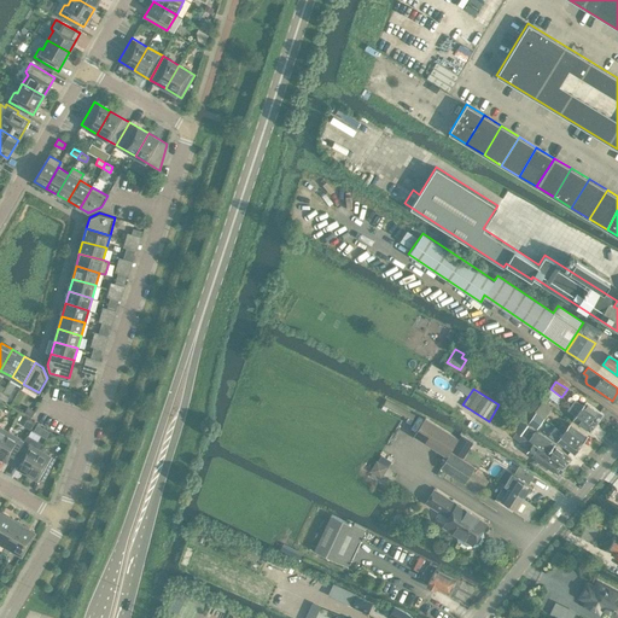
[(551,389),(546,395),(557,403),(561,397),(551,389)]
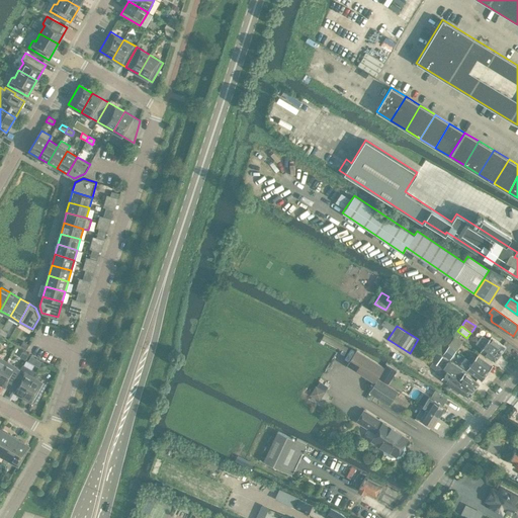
[(2,329),(0,332),(0,333),(6,337),(8,332),(2,329)]
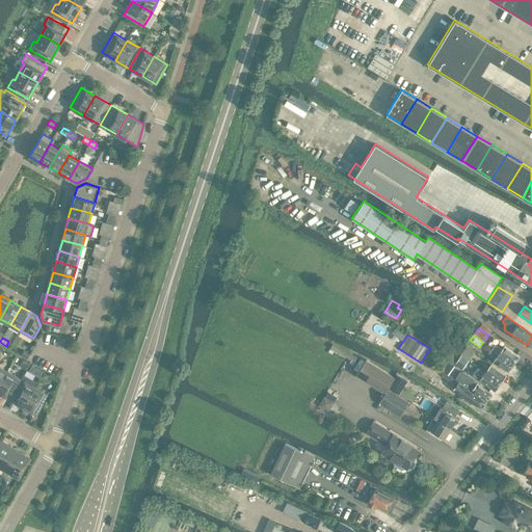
[(469,360),(476,350),(467,344),(460,354),(461,354),(469,360)]
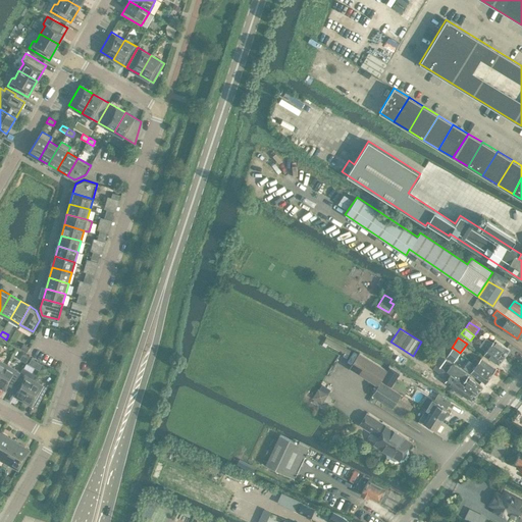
[(482,342),(504,357),(509,350),(494,338),(491,343),(485,337),(482,342)]
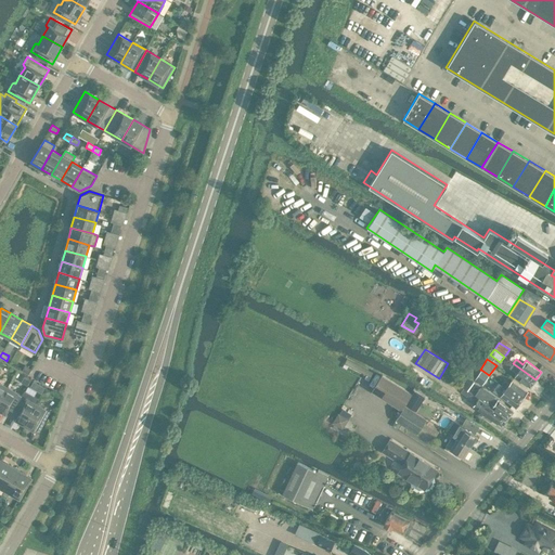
[(514,376),(529,387),(536,379),(513,363),(510,368),(517,373),(514,376)]
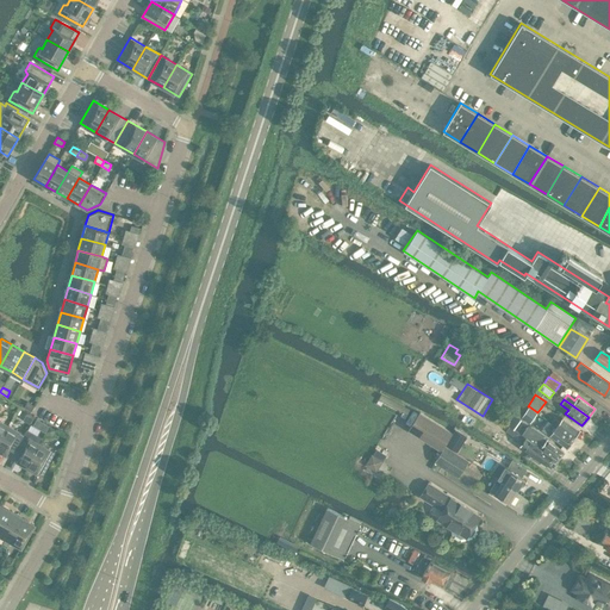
[(35,405),(33,405),(27,402),(24,406),(31,411),(35,405)]
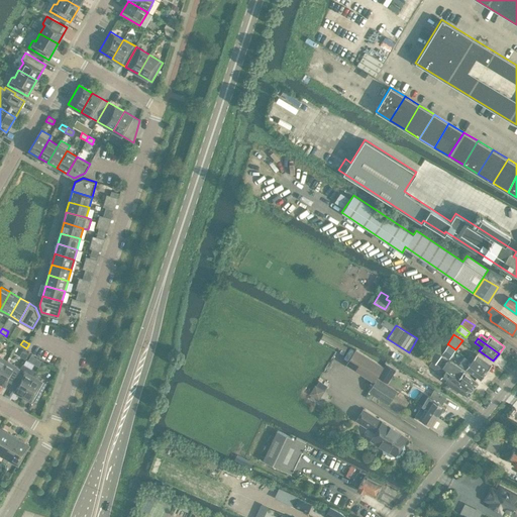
[(444,349),(441,353),(449,358),(455,349),(448,344),(444,349)]
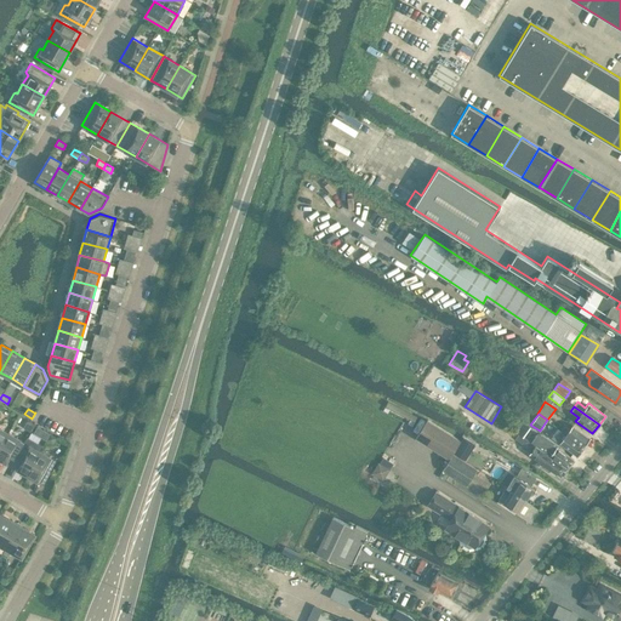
[(448,457),(459,440),(427,420),(416,438),(448,457)]
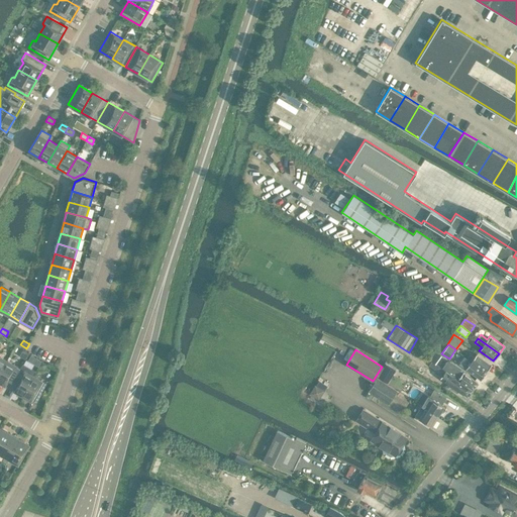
[(434,352),(429,359),(431,362),(435,364),(440,355),(437,353),(434,352)]
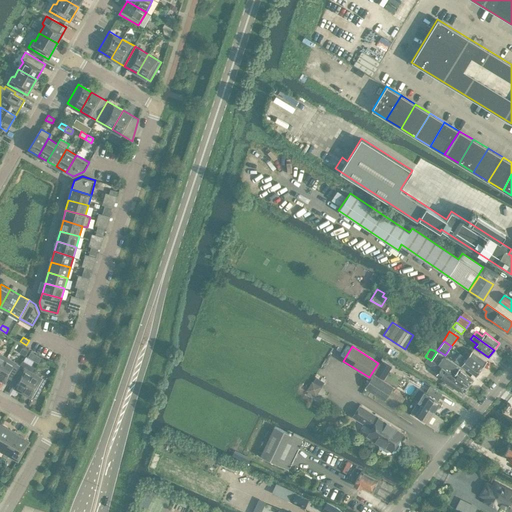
[(465,351),(462,355),(480,369),(486,361),(472,350),(469,354),(465,351)]
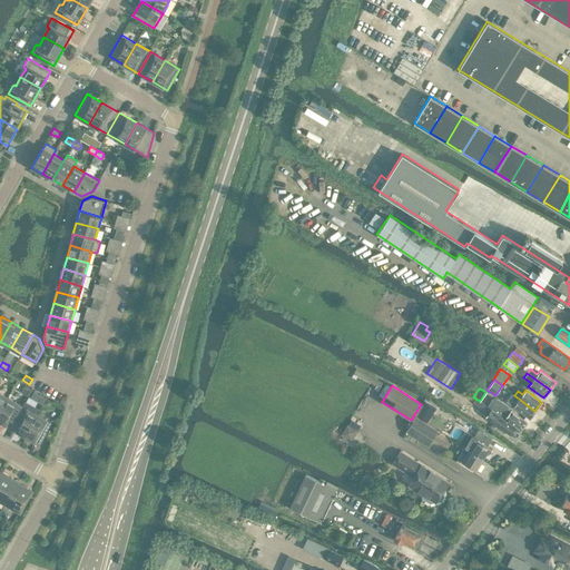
[(511,393),(505,401),(513,406),(529,418),(534,411),(514,395),(511,393)]
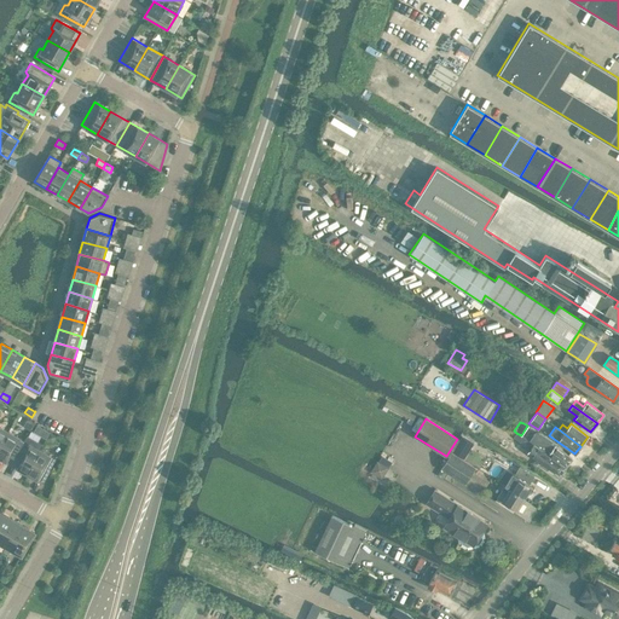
[(24,440),(9,432),(0,445),(0,457),(11,463),(24,440)]
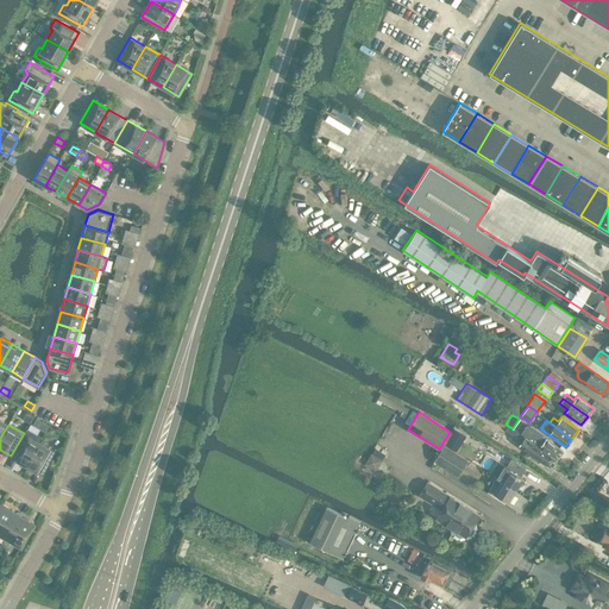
[(527,425),(520,433),(526,437),(531,440),(557,459),(563,451),(546,438),(527,425)]
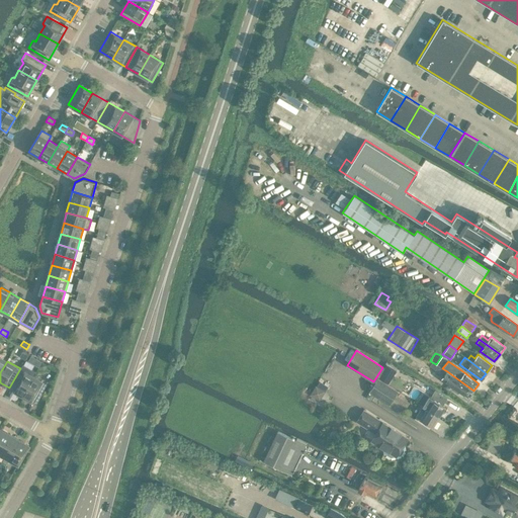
[(432,362),(429,366),(441,374),(442,375),(441,378),(444,380),(453,387),(467,398),(473,391),(451,374),(447,371),(442,368),(436,364),(432,362)]
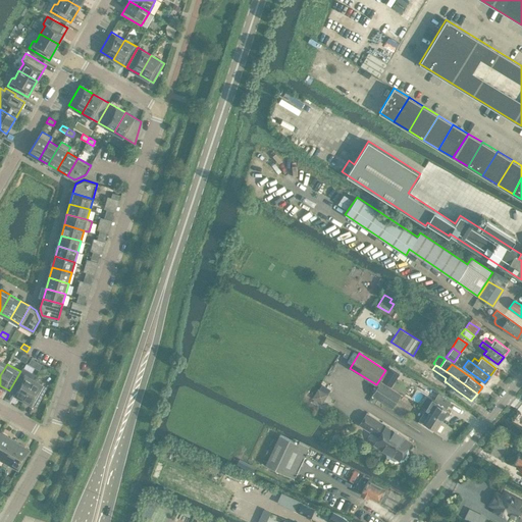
[(34,379),(36,375),(22,367),(20,371),(9,390),(22,399),(34,379)]
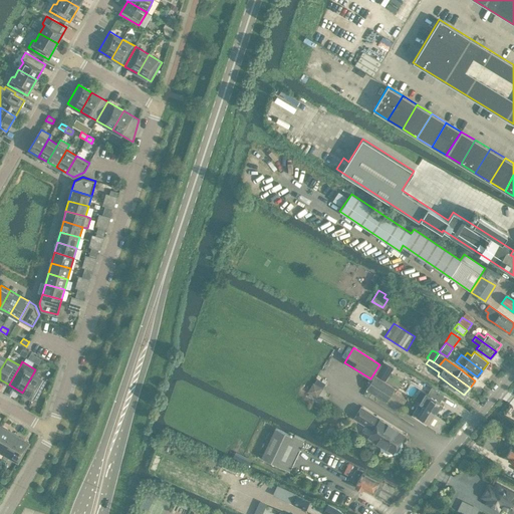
[(383,361),(375,374),(386,380),(394,368),(383,361)]
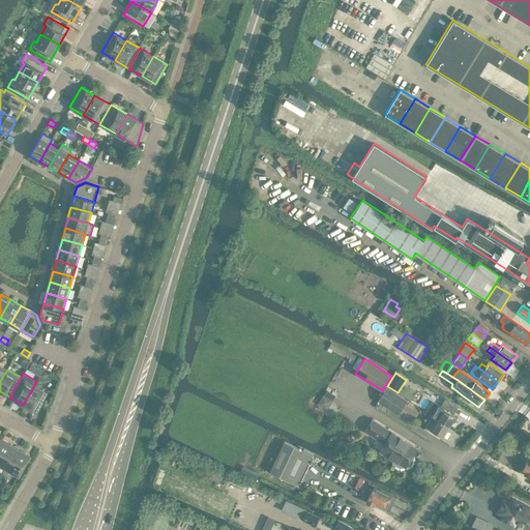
[(48,393),(34,385),(23,405),(36,413),(48,393)]
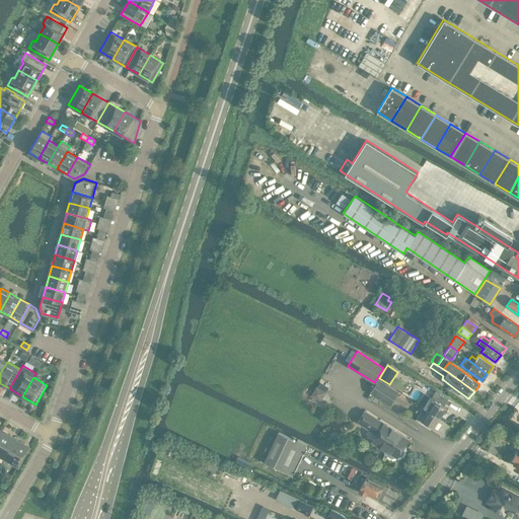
[(378,379),(374,385),(369,392),(389,405),(398,392),(378,379)]
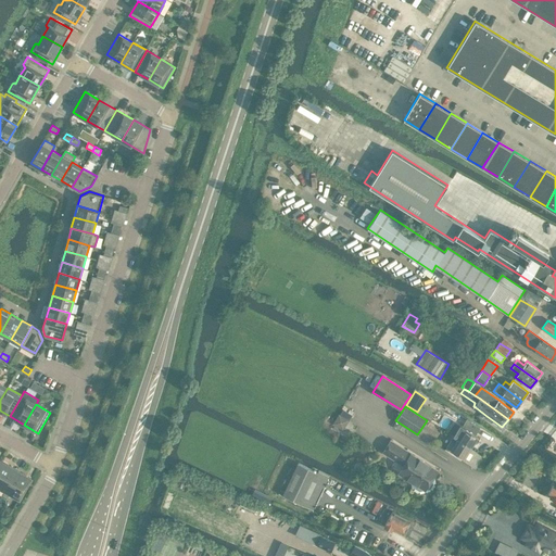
[(342,409),(339,415),(349,420),(352,415),(342,409)]
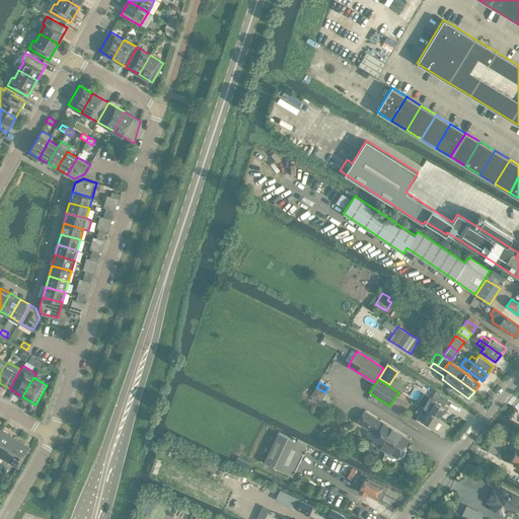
[(420,388),(415,384),(411,391),(416,394),(420,388)]
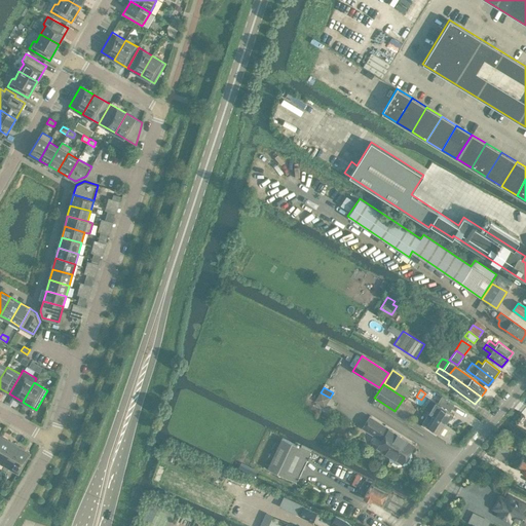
[(435,402),(428,412),(445,423),(452,412),(449,411),(453,404),(442,397),(437,403),(435,402)]
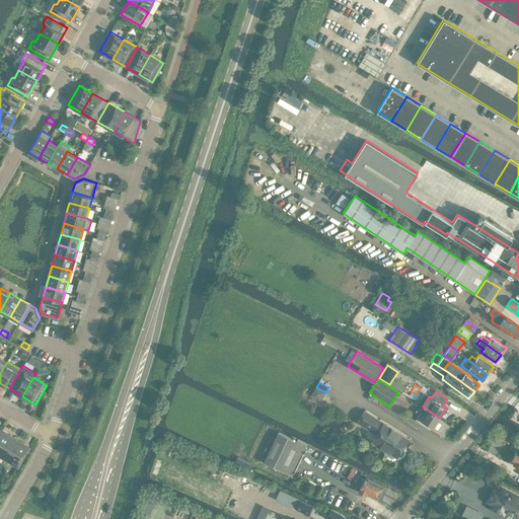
[(423,406),(417,417),(433,428),(439,418),(423,406)]
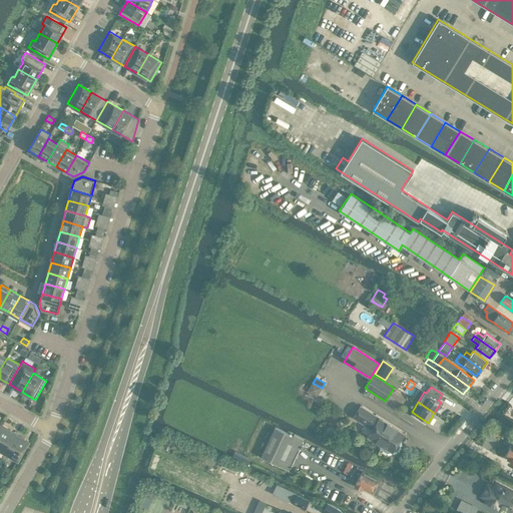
[(360,406),(353,417),(373,430),(368,437),(373,440),(382,446),(383,449),(387,452),(390,451),(392,452),(393,451),(396,450),(399,446),(398,442),(403,433),(382,420),(377,421),(373,418),(375,415),(360,406)]
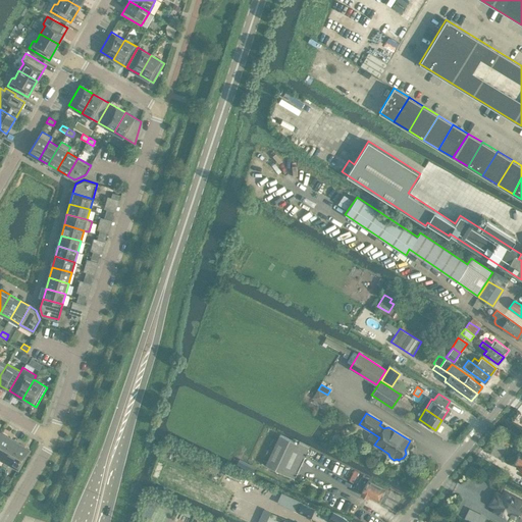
[(265,464),(294,478),(309,446),(280,432),(265,464)]
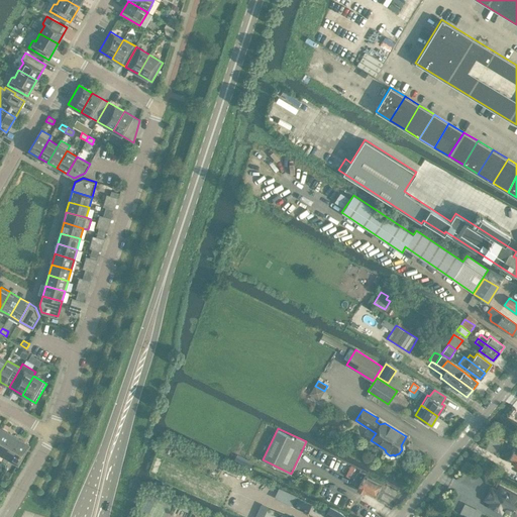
[(0,433),(0,453),(4,456),(15,436),(2,429),(0,433)]
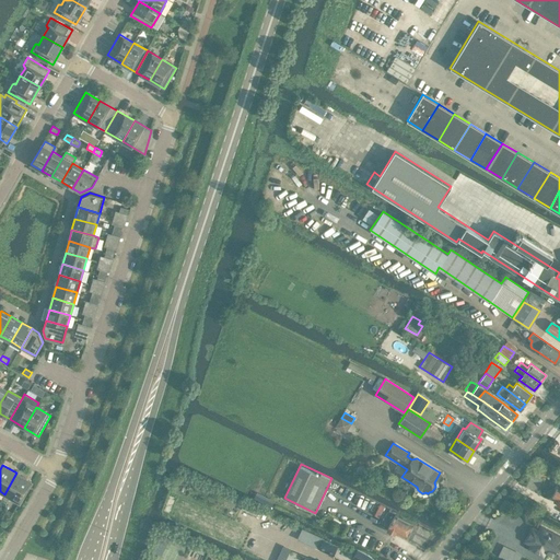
[(16,473),(4,494),(20,502),(32,481),(16,473)]
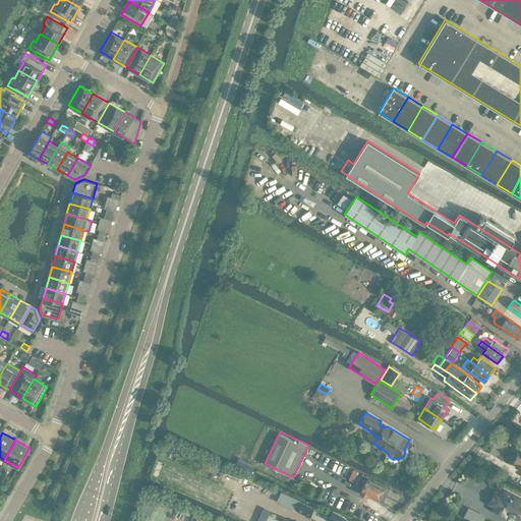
[(237,463),(244,466),(247,468),(250,463),(246,462),(239,458),(237,463)]
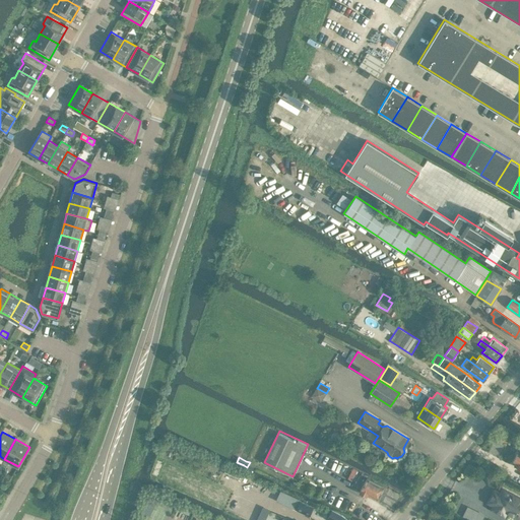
[(376,498),(379,493),(381,493),(382,490),(381,488),(382,486),(367,478),(359,492),(366,496),(367,494),(376,498)]
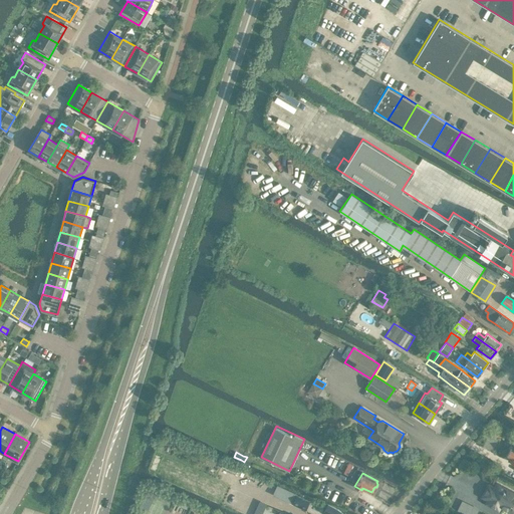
[(489,486),(483,496),(489,499),(488,501),(487,503),(495,507),(498,508),(499,505),(513,512),(513,489),(509,487),(507,490),(497,485),(495,489),(489,486)]
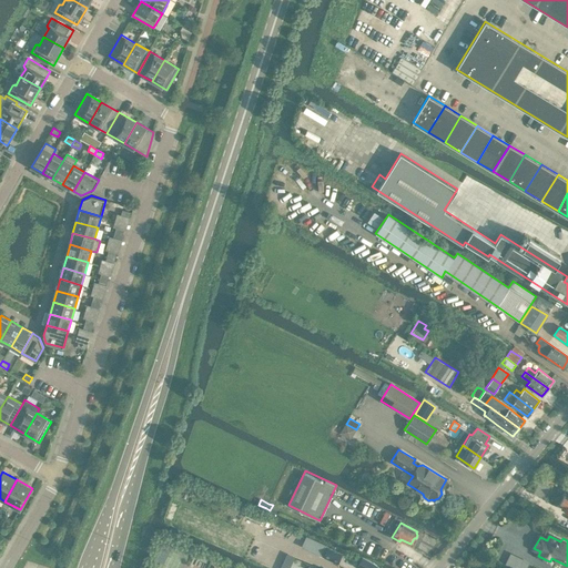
[(306,537),(302,546),(323,556),(337,563),(342,554),(327,547),(306,537)]
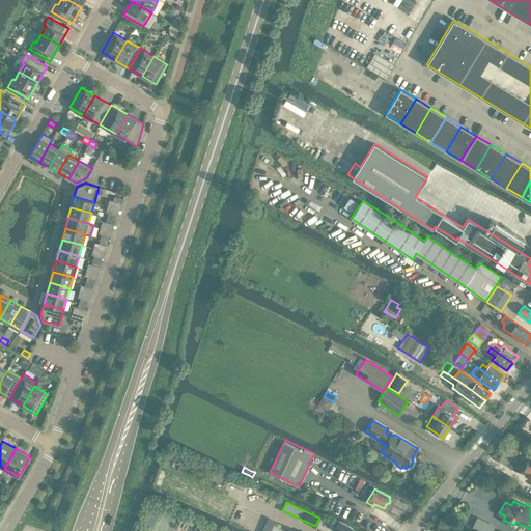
[(357,530),(356,530),(348,525),(339,520),(338,523),(334,529),(337,530),(357,530)]
